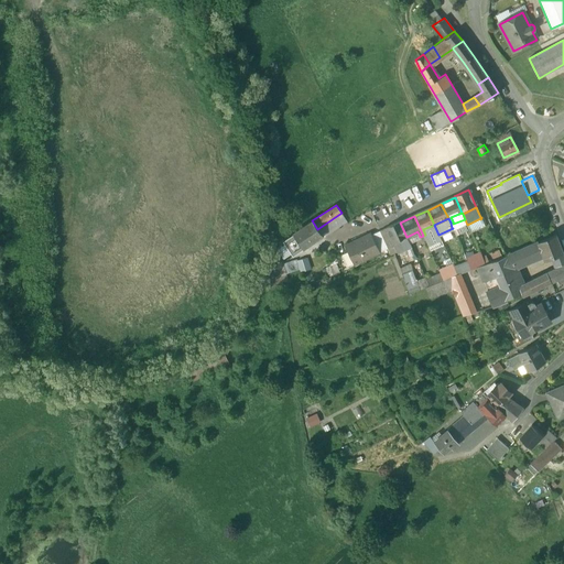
[(312,220),(293,234),(303,248),(322,236),(317,229),(312,220)]
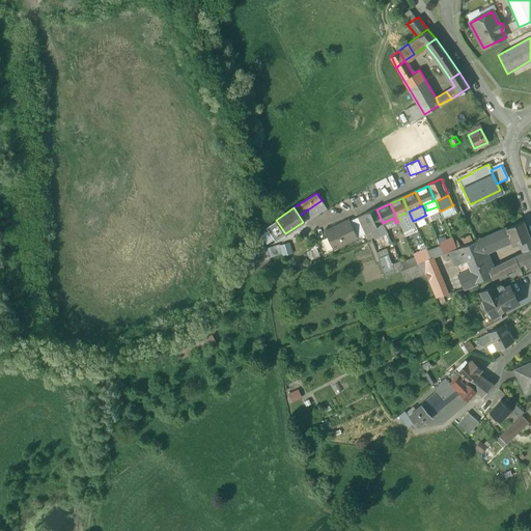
[(376,208),(363,215),(370,230),(384,224),(383,223),(376,210),(376,208)]
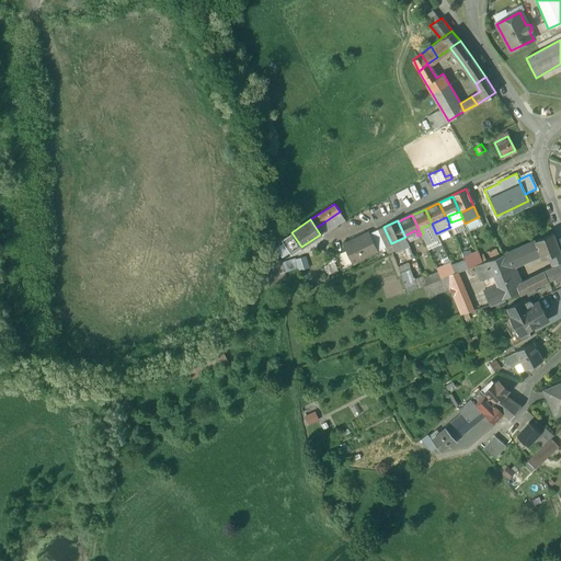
[(466,222),(454,227),(456,232),(468,228),(466,222)]
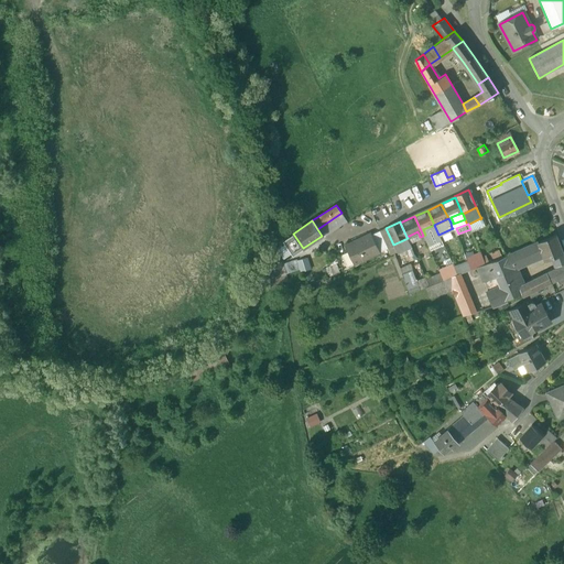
[(303,248),(293,234),(282,240),(292,256),(303,248)]
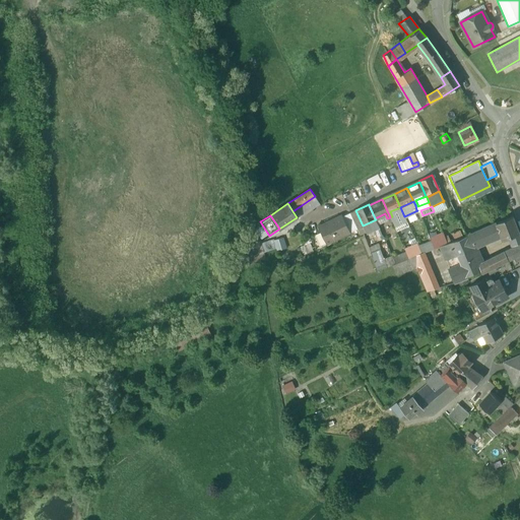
[(341,215),(318,226),(326,244),(349,233),(341,215)]
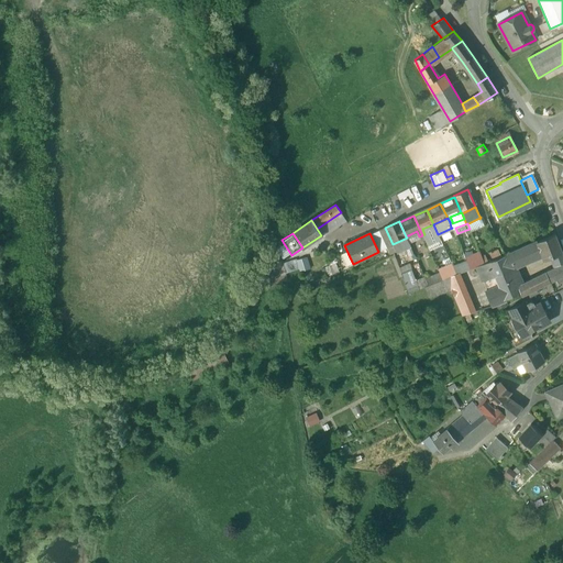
[(555,234),(537,242),(544,261),(562,253),(555,234)]
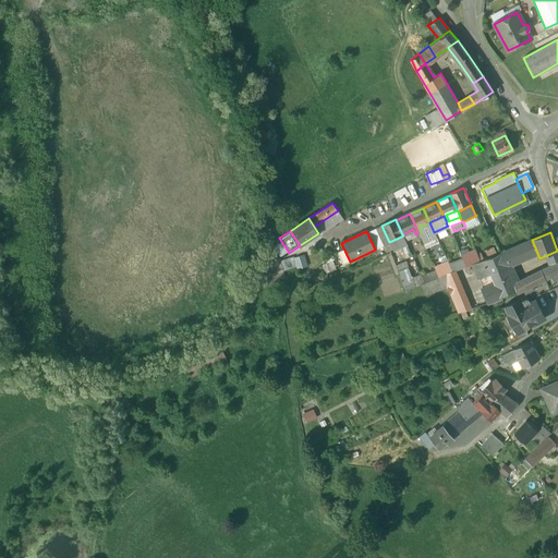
[(403,235),(389,242),(392,250),(407,243),(403,235)]
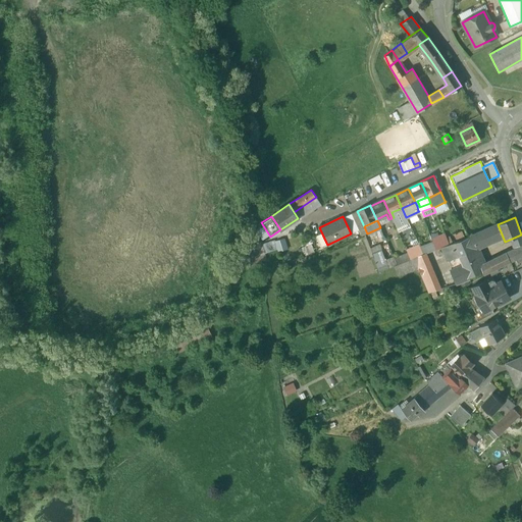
[(493,225),(486,229),(486,228),(463,239),(469,252),(474,249),(499,238),(493,225)]
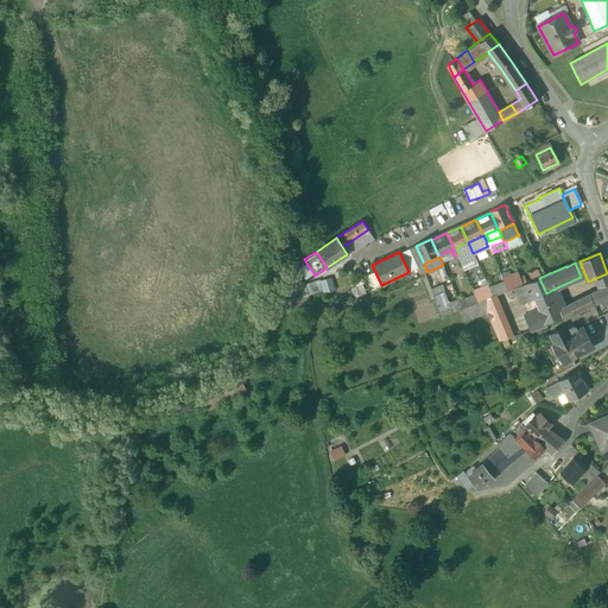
[(538,268),(530,272),(533,279),(542,276),(538,268)]
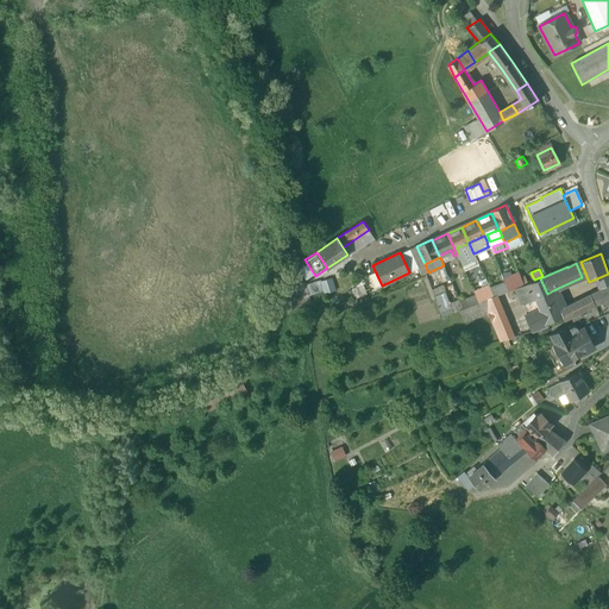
[(519,272),(503,278),(506,283),(508,290),(516,288),(523,284),(521,277),(519,272)]
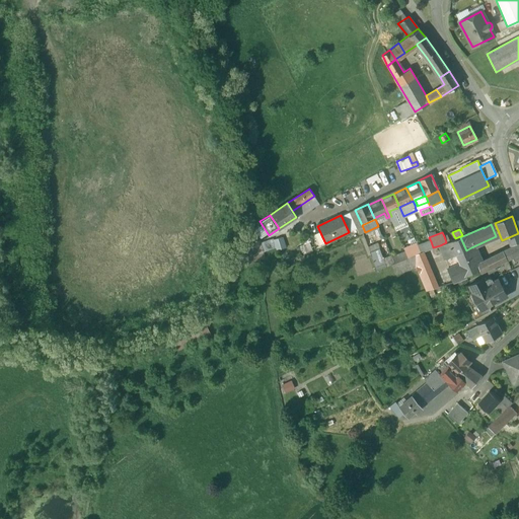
[(277,237),(264,242),(266,250),(280,245),(277,237)]
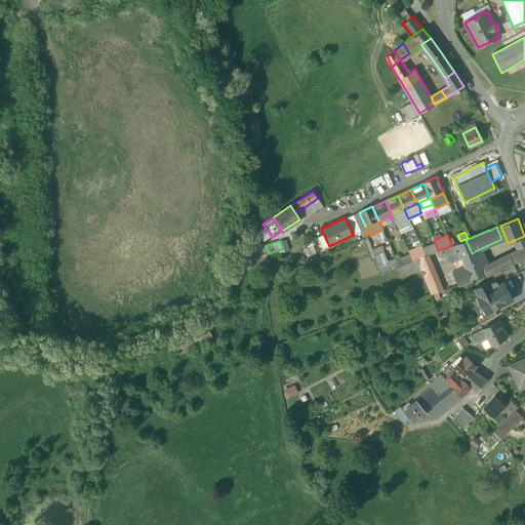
[(477,250),(472,253),(466,240),(456,244),(461,257),(471,280),(485,274),(483,267),(480,258),(477,250)]
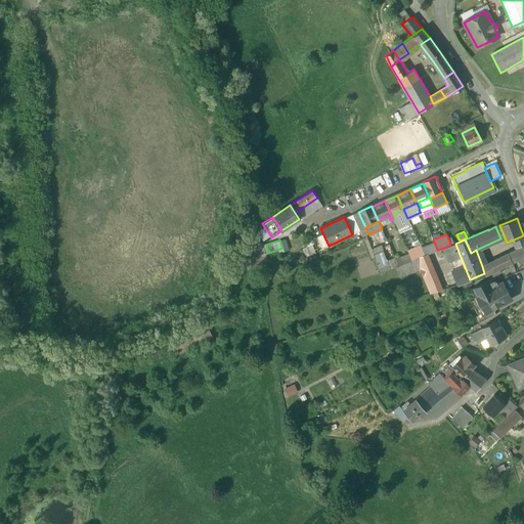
[(435,244),(422,249),(425,255),(428,254),(437,250),(435,244)]
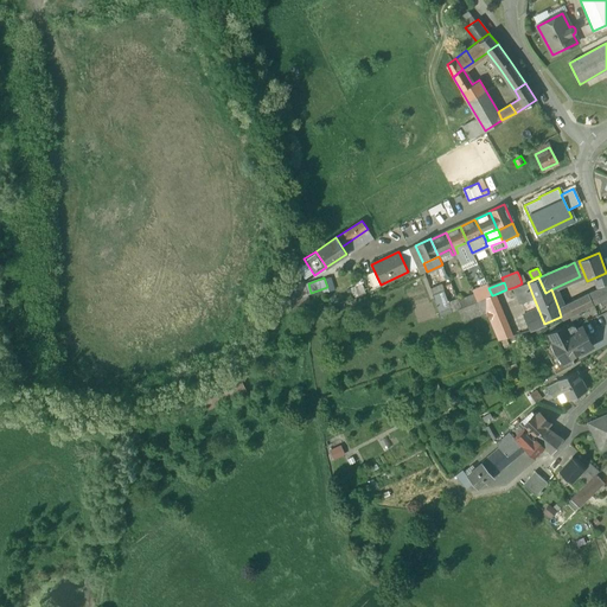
[(522,283),(515,287),(521,302),(534,298),(528,282),(526,282),(522,283)]
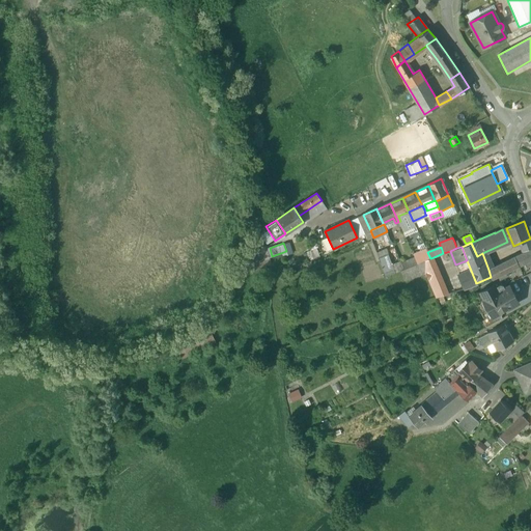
[(501,262),(488,270),(491,277),(492,279),(530,259),(530,248),(507,260),(501,262)]
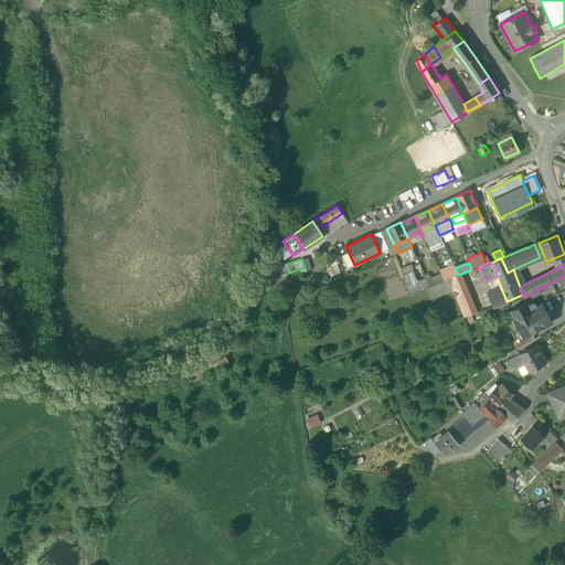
[(454,265),(439,269),(441,274),(444,280),(449,278),(455,276),(458,275),(455,268),(454,265)]
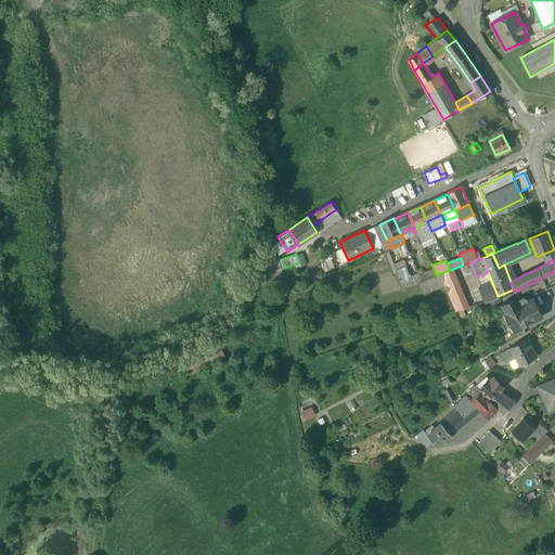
[(395,269),(398,278),(408,274),(404,265),(395,269)]
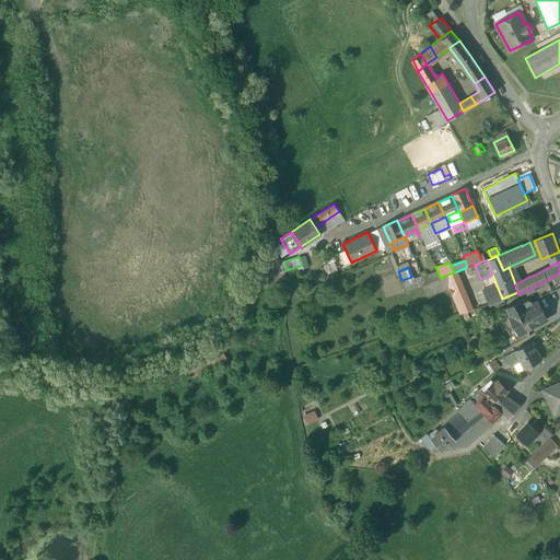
[(532,268),(525,271),(528,277),(535,275),(532,268)]
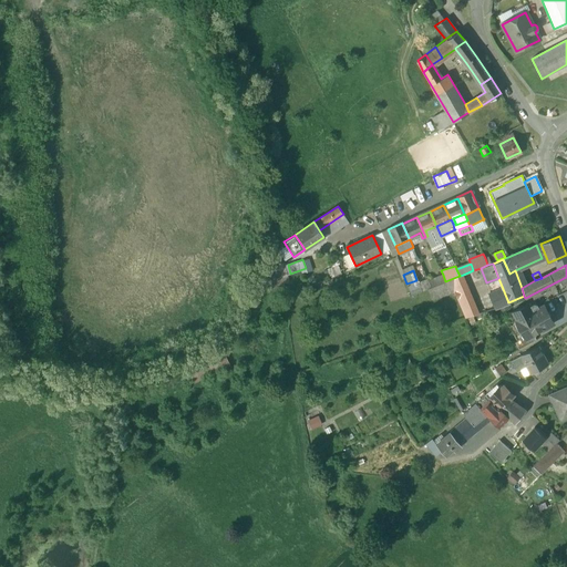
[(532,272),(518,279),(522,288),(535,280),(532,275),(532,272)]
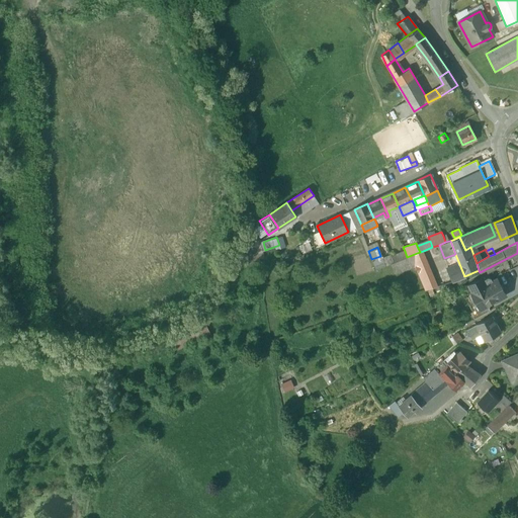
[(405,251),(392,256),(394,262),(407,257),(405,251)]
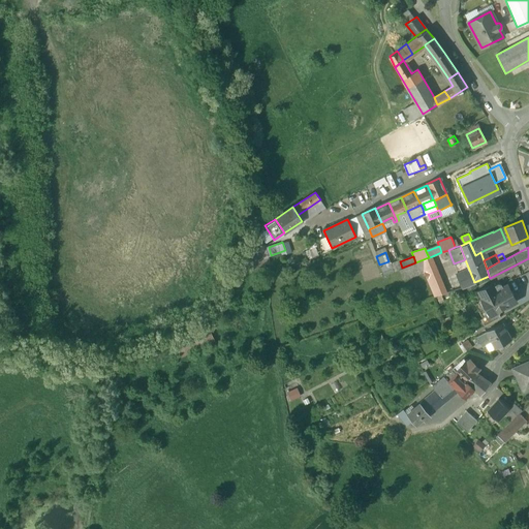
[(429,257),(426,258),(421,260),(425,272),(435,297),(445,293),(432,256),(429,257)]
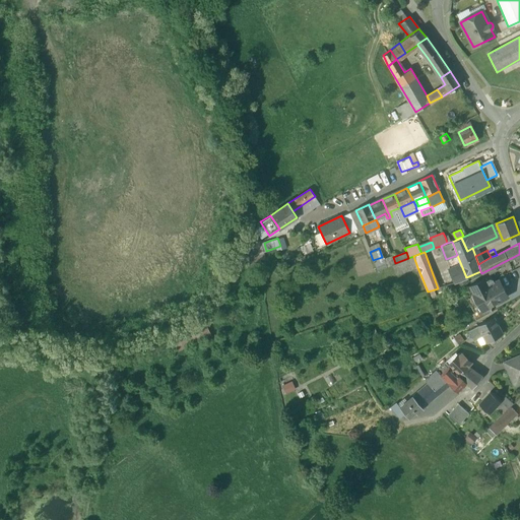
[(466,277),(457,255),(446,259),(455,283),(467,279),(466,277)]
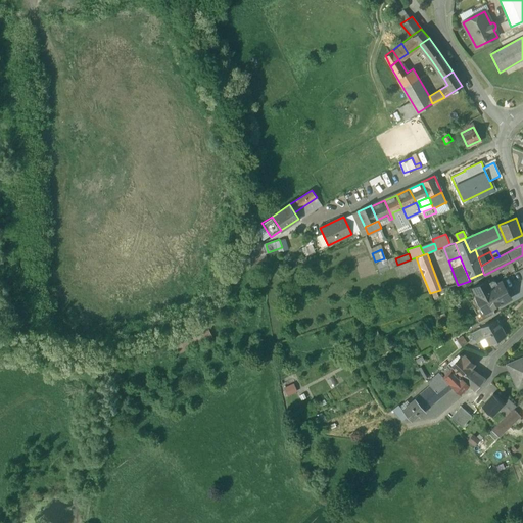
[(397,265),(394,266),(398,276),(420,269),(416,257),(411,259),(397,265)]
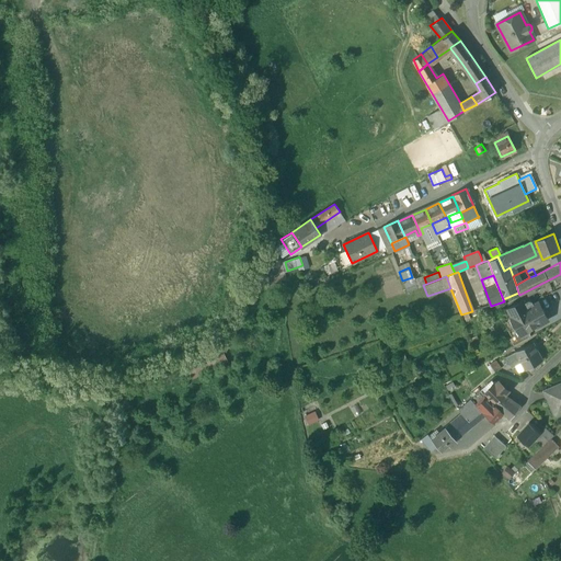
[(412,277),(402,281),(408,293),(416,288),(414,282),(412,277)]
